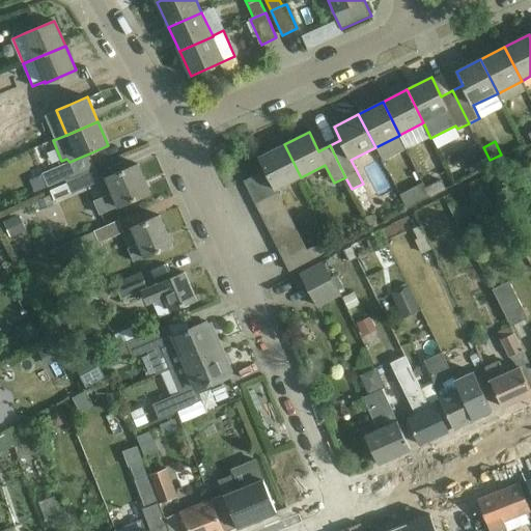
[(301,177),(284,144),(259,157),(267,170),(272,182),(277,190),(301,177)]
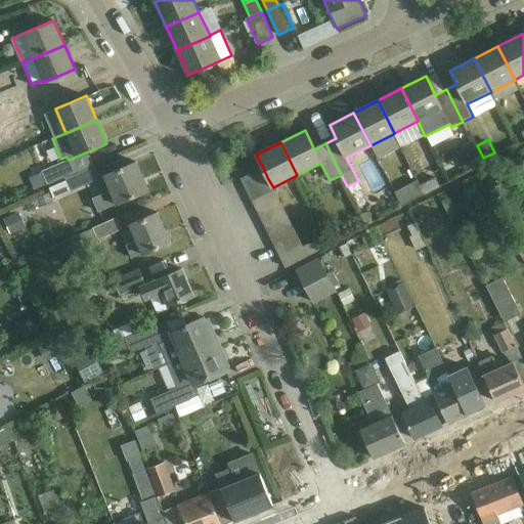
[(474,150),(460,159),(466,168),(467,169),(480,161),(479,159),(474,150)]
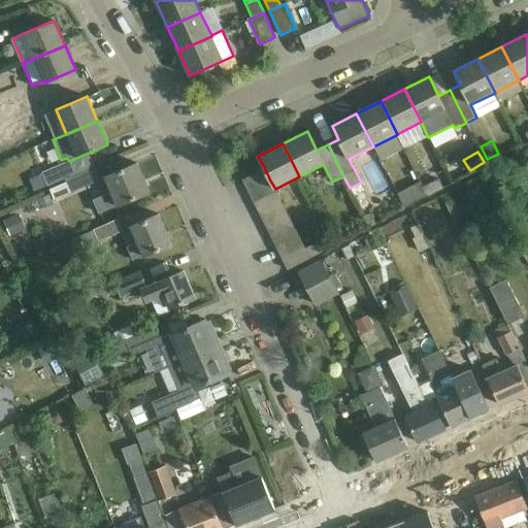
[(65,164),(42,173),(48,186),(66,179),(94,167),(89,153),(76,158),(69,161),(70,162),(65,164)]
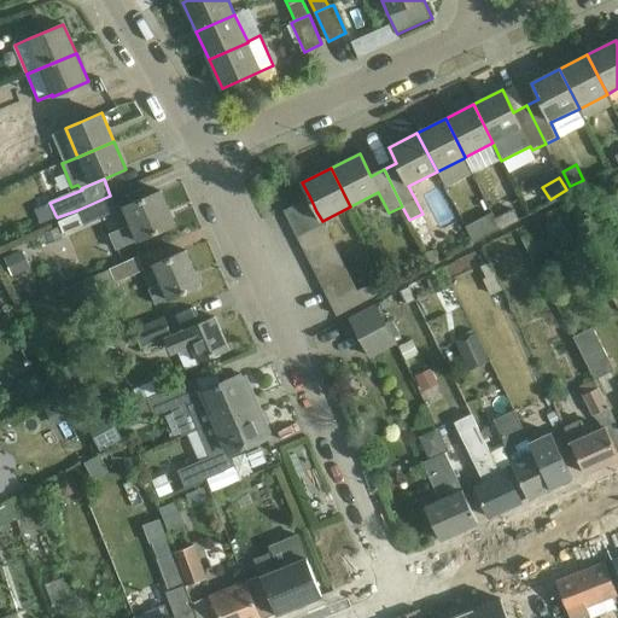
[(117,250),(153,234),(175,225),(161,191),(123,208),(132,226),(111,235),(117,250)]
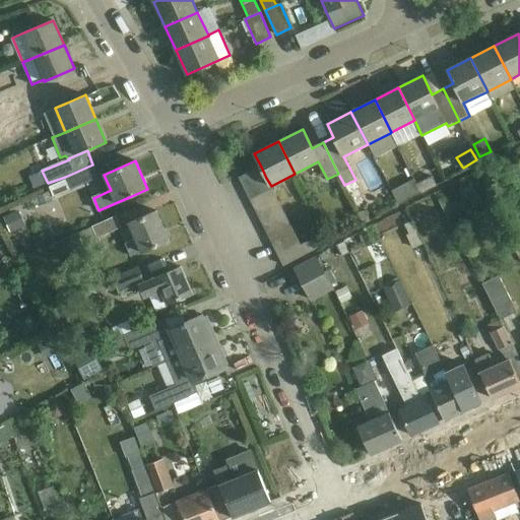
[(66,180),(49,187),(53,197),(99,178),(92,165),(65,177),(66,180)]
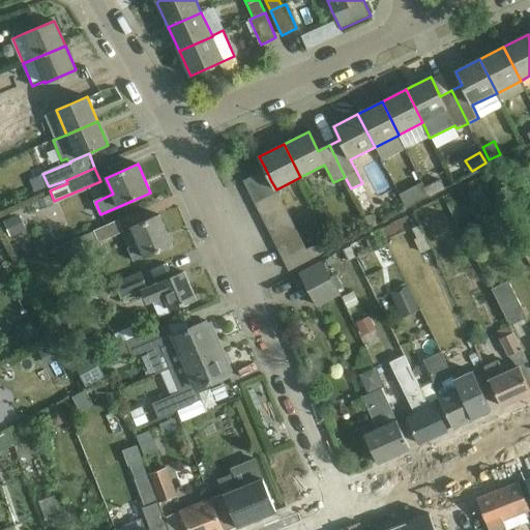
[(249,192),(271,181),(266,170),(244,181),(249,192)]
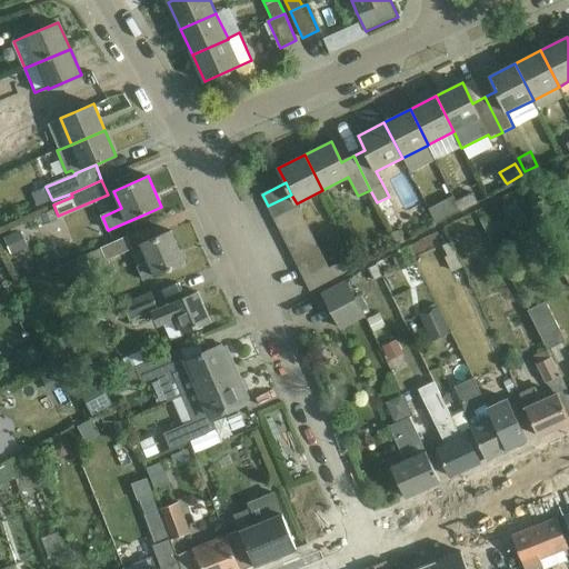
[(43,185),(31,188),(36,205),(48,201),(43,185)]
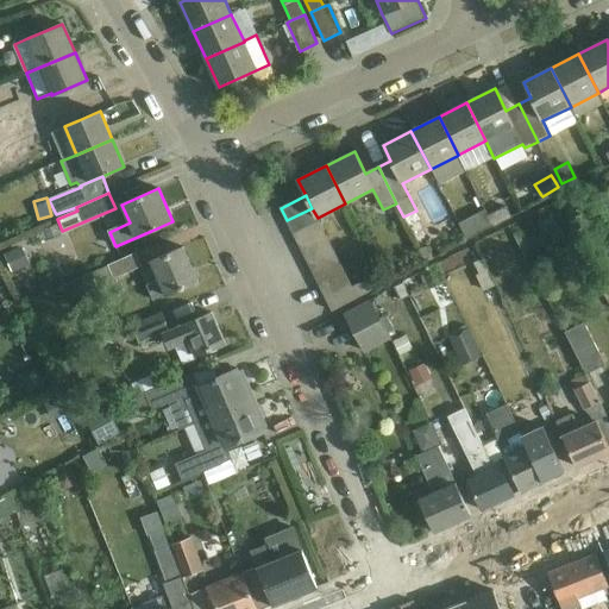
[(507,207),(489,215),(494,226),(512,217),(507,207)]
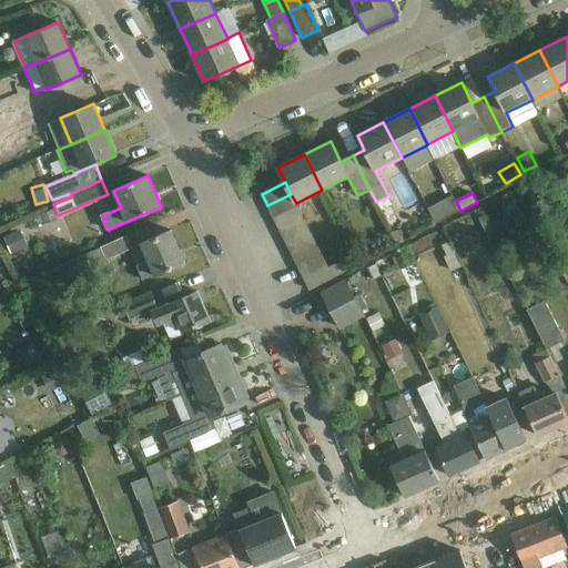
[(297,205),(296,203),(291,194),(267,205),(274,217),(297,205)]
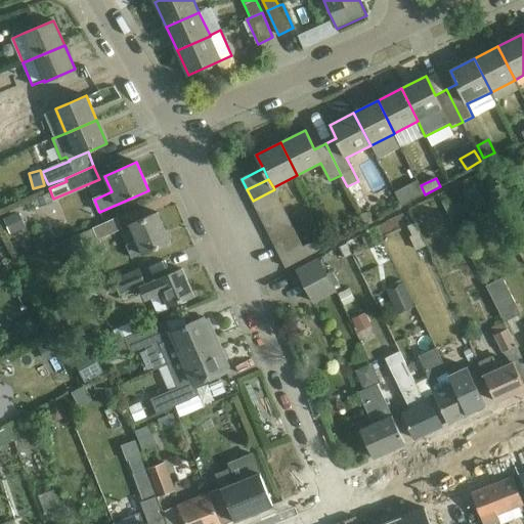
[(425,194),(421,185),(420,186),(417,180),(394,192),(401,207),(425,194)]
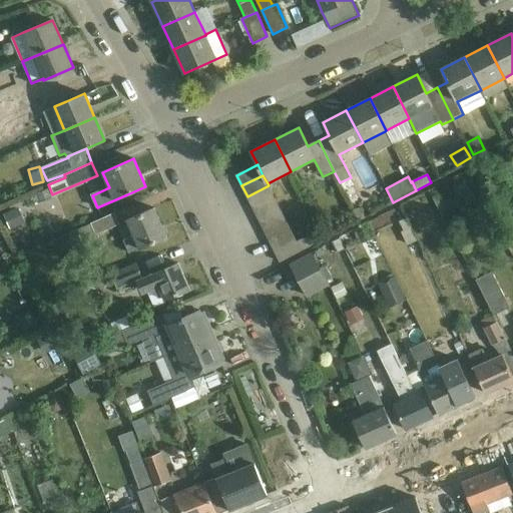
[(247,196),(252,207),(274,196),(269,185),(247,196)]
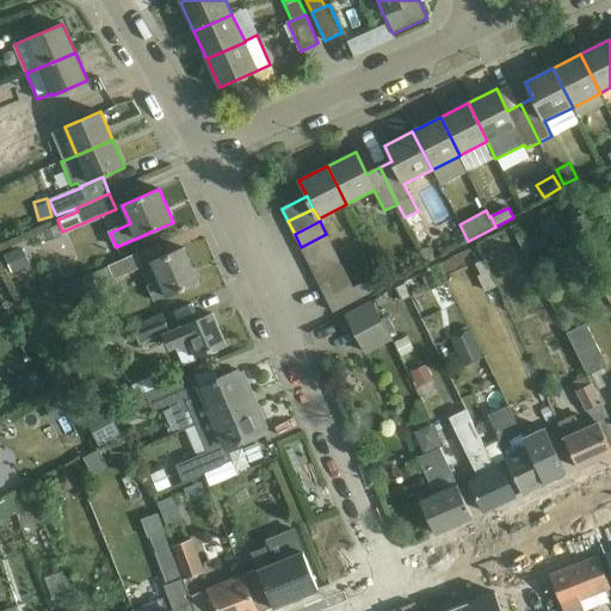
[(61,235),(57,224),(43,230),(48,241),(61,235)]
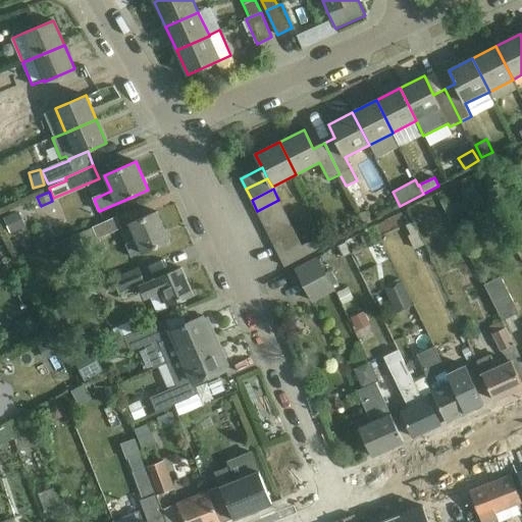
[(257,211),(263,222),(284,211),(278,200),(257,211)]
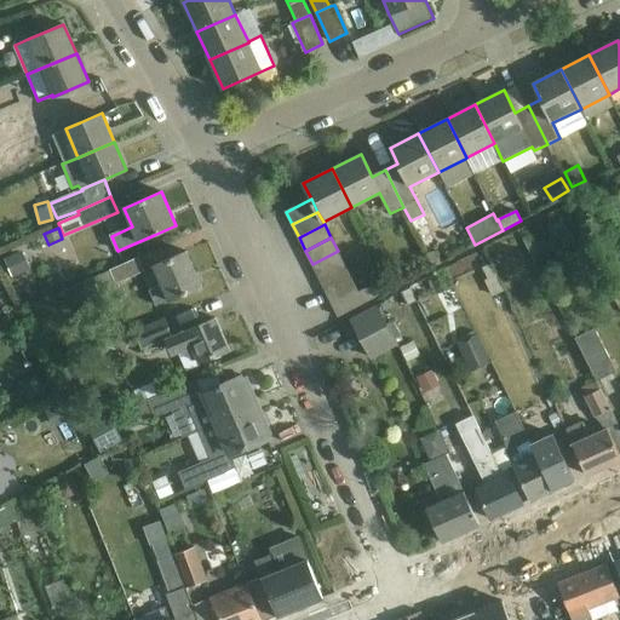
[(373,251),(380,268),(392,262),(385,246),(373,251)]
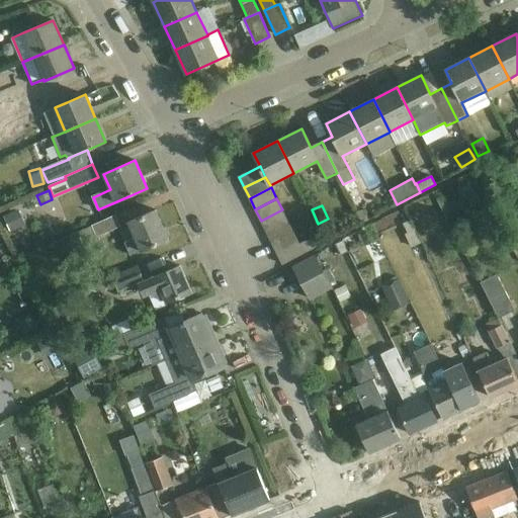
[(357,211),(362,224),(370,220),(365,207),(357,211)]
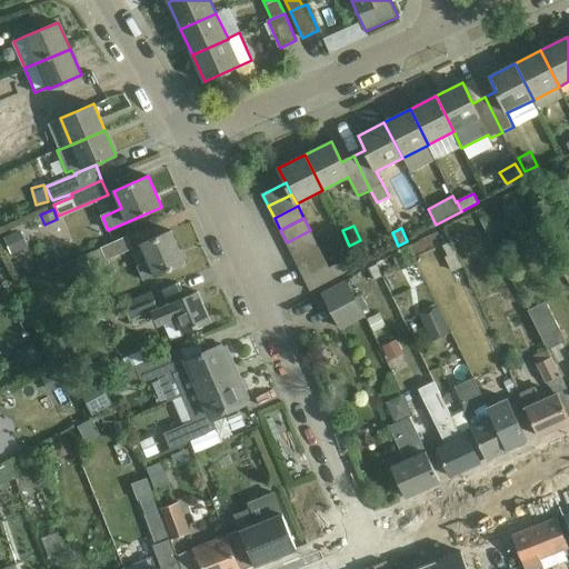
[(21,230),(5,238),(11,256),(29,248),(21,230)]
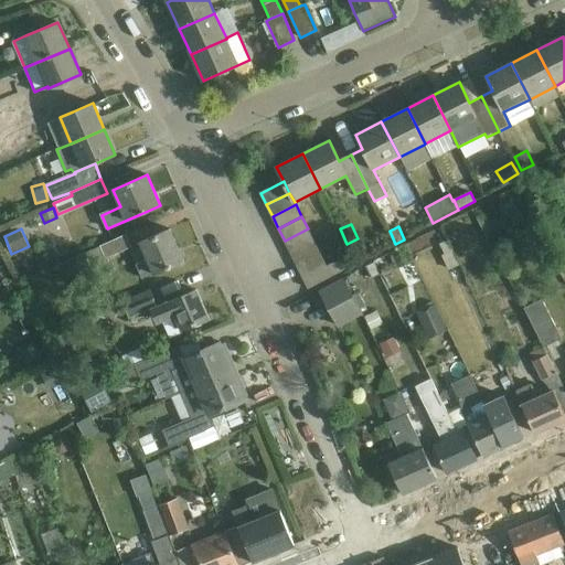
[(285,241),(290,253),(313,241),(308,228),(285,241)]
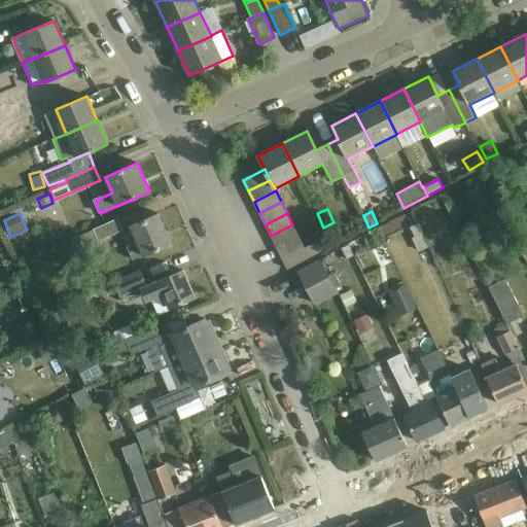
[(144,255),(153,251),(172,243),(160,214),(133,225),(140,242),(129,246),(134,258),(144,254),(144,255)]
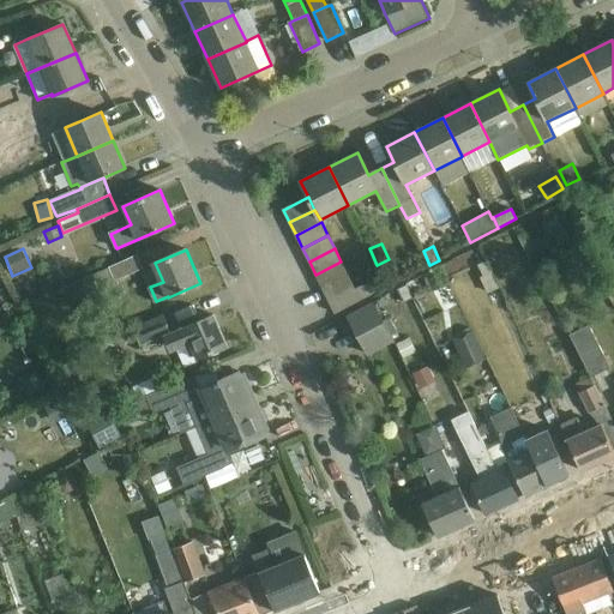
[(88,293),(118,282),(145,270),(138,256),(110,268),(83,278),(88,293)]
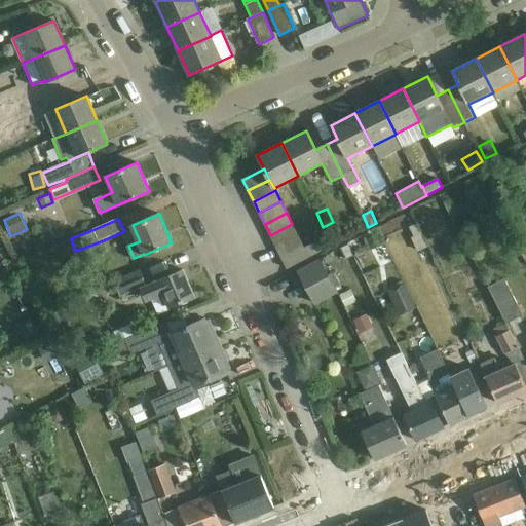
[(292,224),(270,235),(276,247),(298,235),(292,224)]
